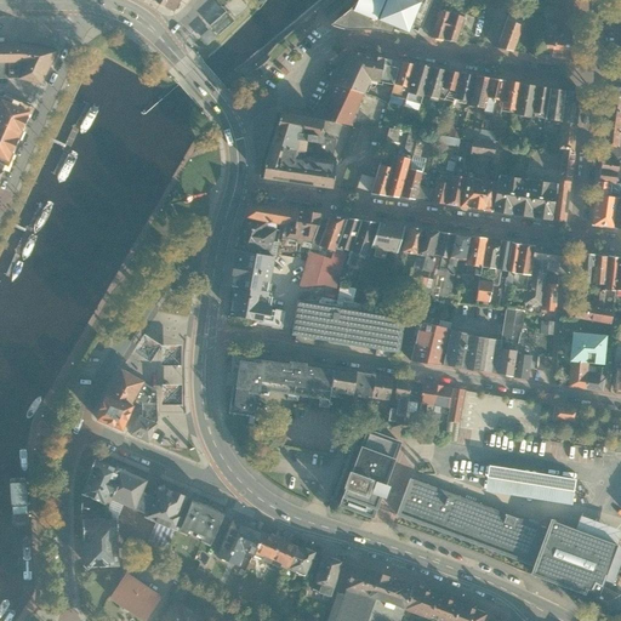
[(421,26),(431,0),(355,0),(354,6),(331,23),(346,28),(351,28),(354,29),(359,29),(364,29),(368,29),(372,29),(377,30),(383,32),(392,33),(394,24),(408,29),(411,22),(421,26)]
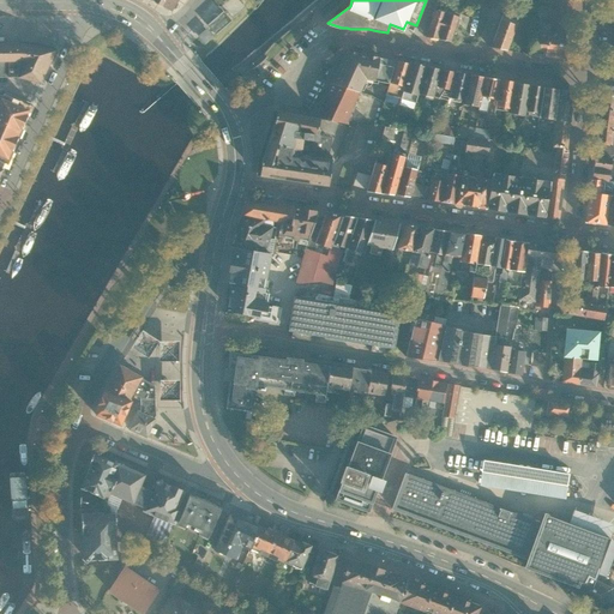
[(566,13),(566,0),(553,0),(553,13),(566,13)]
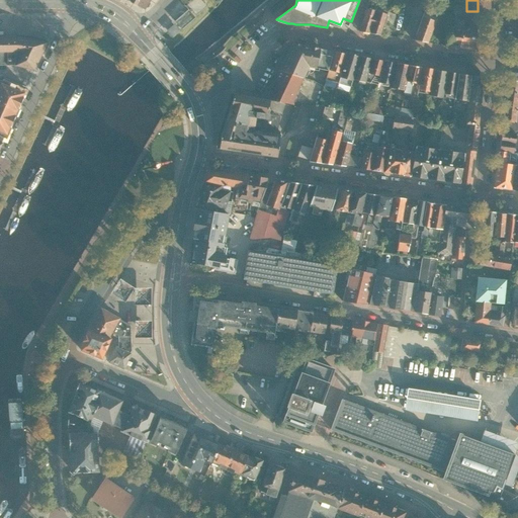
[(356,30),(367,31),(374,10),(364,7),(356,30)]
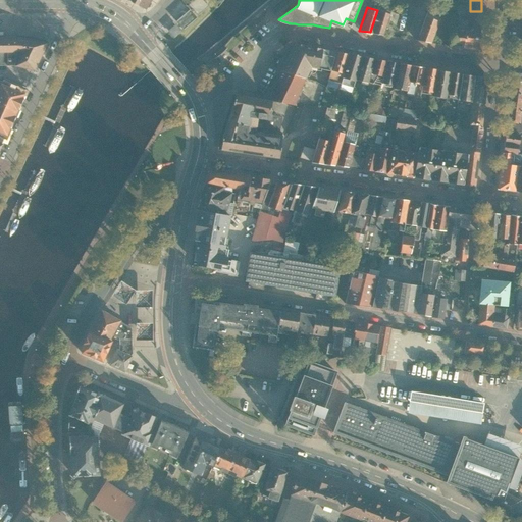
[(382,34),(388,14),(377,10),(370,32),(382,34)]
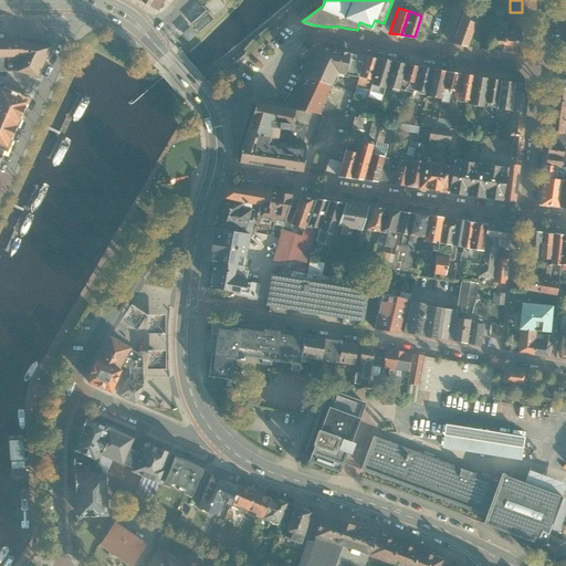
[(452,41),(467,46),(475,23),(460,18),(452,41)]
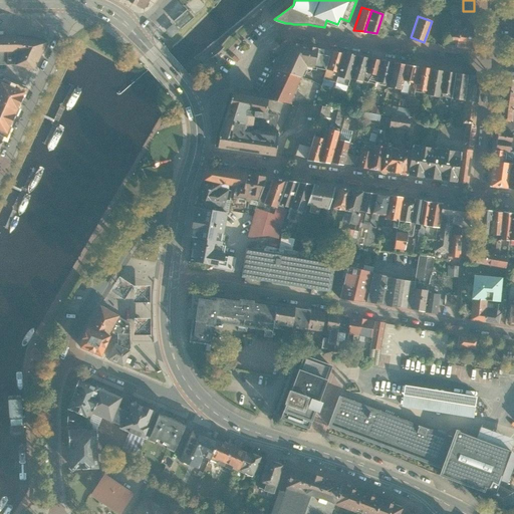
[(171,37),(179,29),(173,22),(165,29),(171,37)]
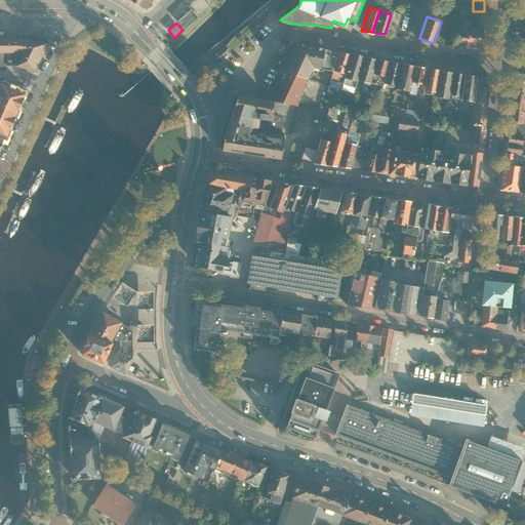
[(451,45),(463,47),(466,27),(454,26),(451,45)]
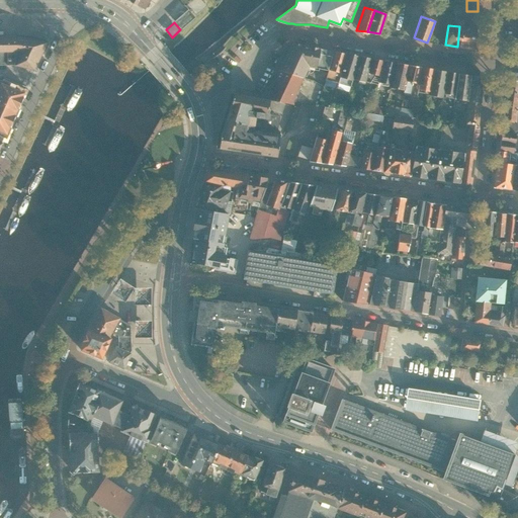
[(473,49),(476,28),(459,26),(457,47),(473,49)]
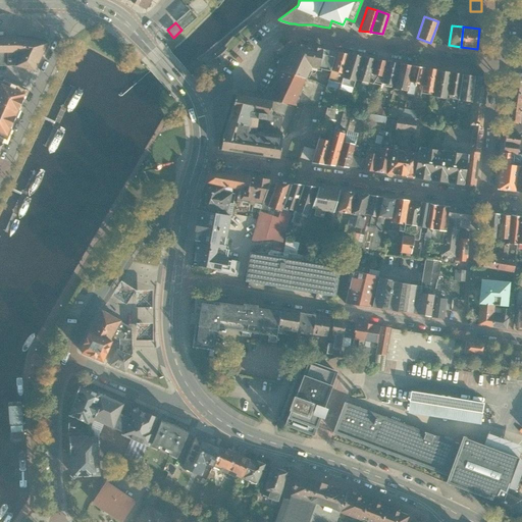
[(17,35),(0,35),(0,64),(17,65),(38,70),(50,42),(41,39),(34,38),(25,36),(17,35)]
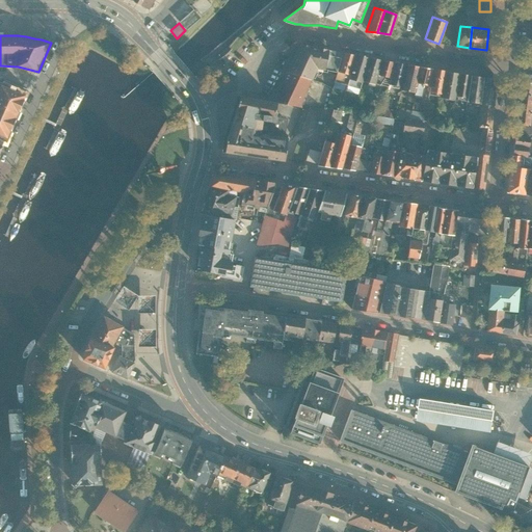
[(297,44),(285,73),(308,79),(313,68),(320,70),(321,68),(326,50),(297,44)]
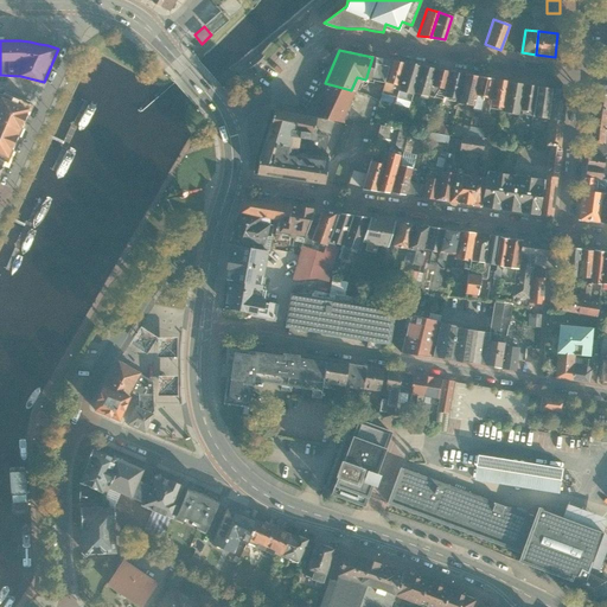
[(372,57),(366,77),(382,82),(389,61),(372,57)]
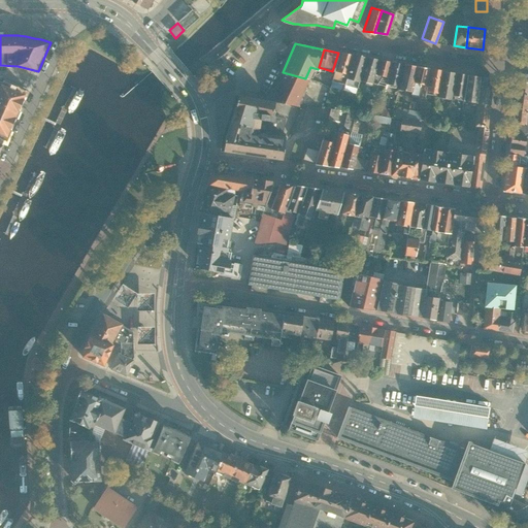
[(342,84),(351,55),(338,53),(332,71),(330,79),(342,84)]
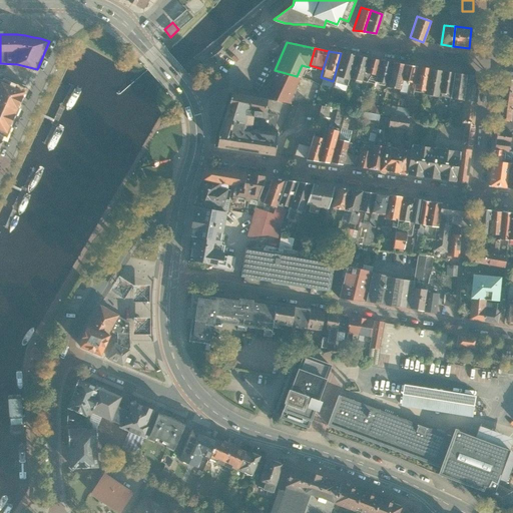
[(348,78),(354,55),(341,53),(333,81),(346,85),(348,78)]
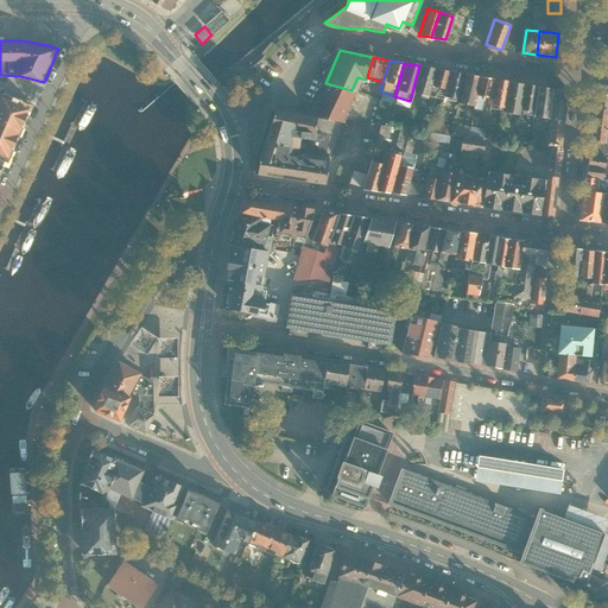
[(435,68),(419,65),(412,93),(426,96),(430,86),(435,68)]
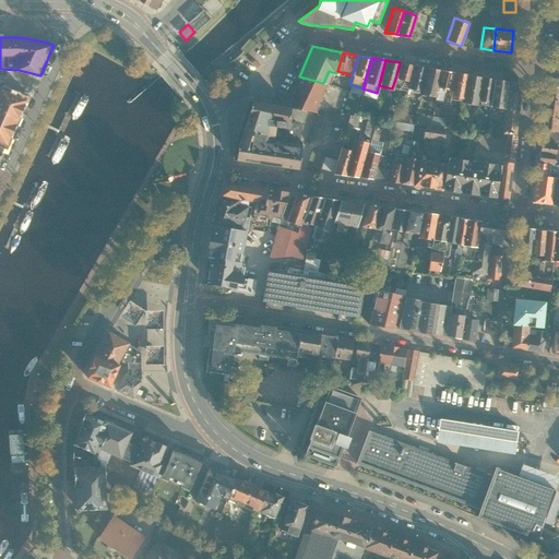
[(409,82),(414,66),(400,62),(395,79),(409,82)]
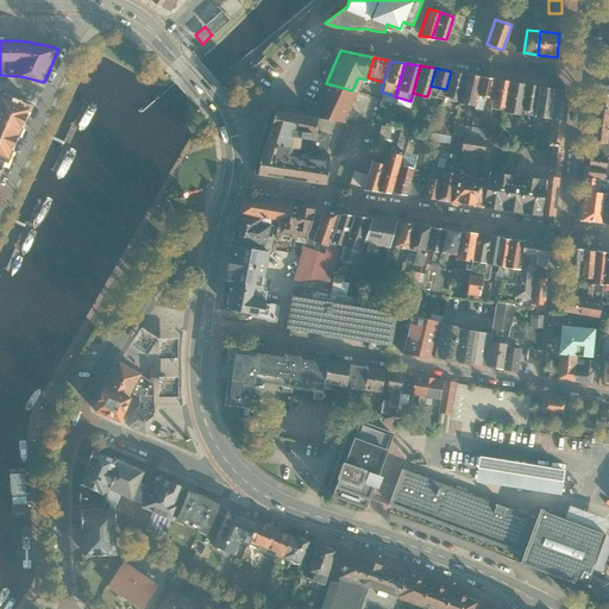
[(464,74),(451,71),(446,89),(445,96),(458,99),(464,74)]
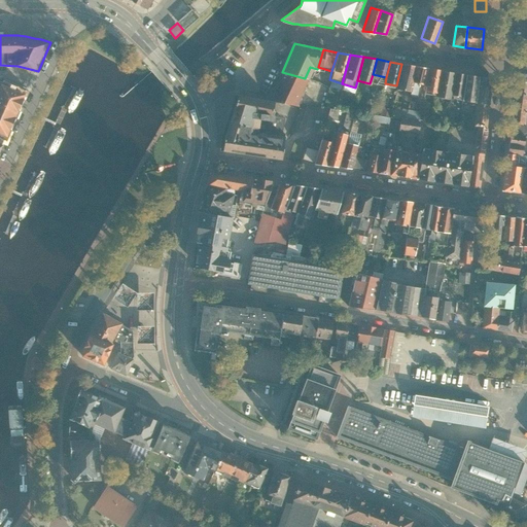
[(410,92),(416,66),(401,64),(396,85),(396,89),(410,92)]
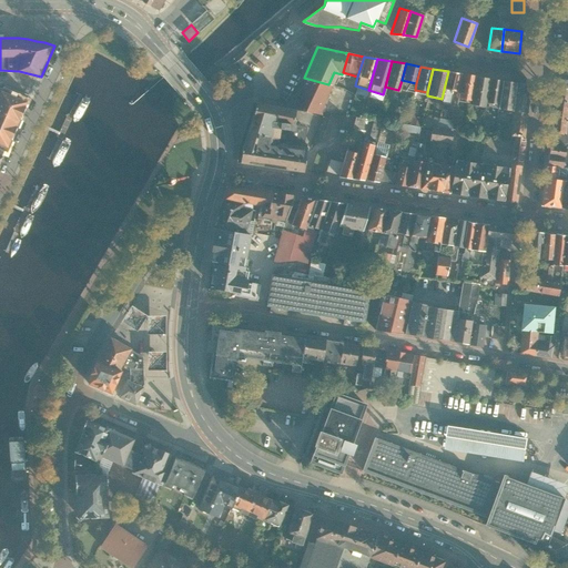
[(462,73),(448,71),(442,99),(440,103),(449,104),(452,90),(458,91),(462,73)]
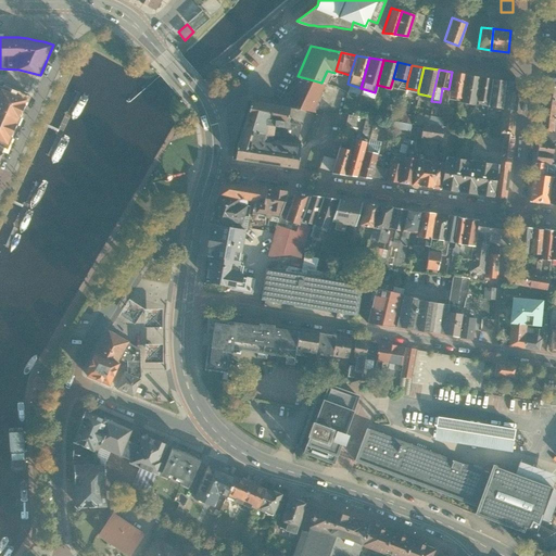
[(459,97),(464,73),(452,72),(449,89),(447,95),(459,97)]
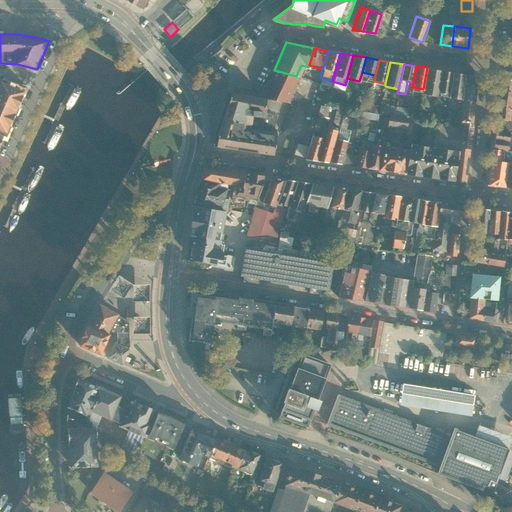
[(440,70),(427,67),(423,89),(422,93),(436,96),(436,91),(440,70)]
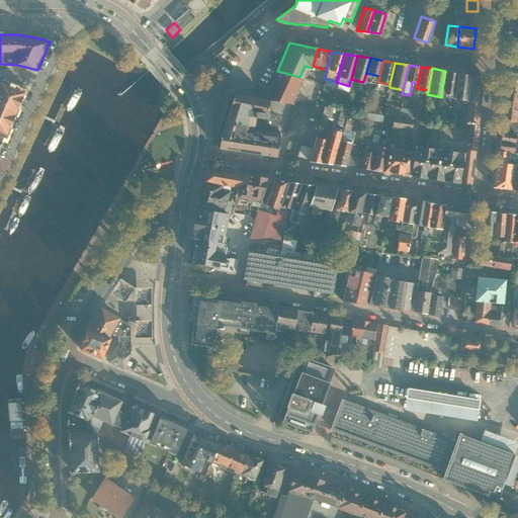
[(277,71),(264,99),(271,100),(289,105),(301,78),(299,77),(277,71)]
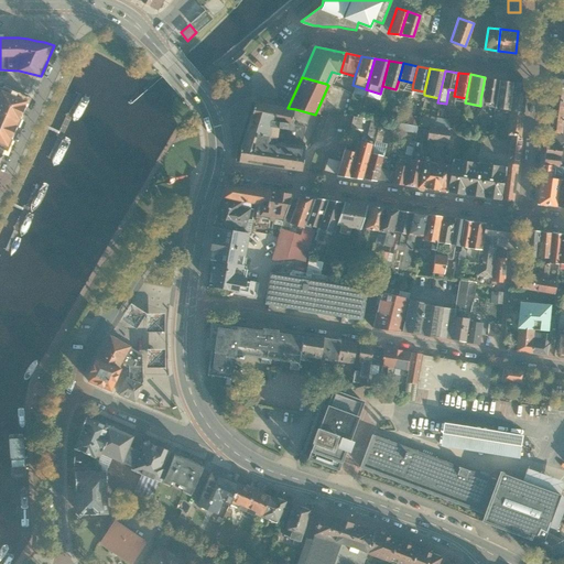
[(492,104),(496,79),(485,77),(480,100),(492,104)]
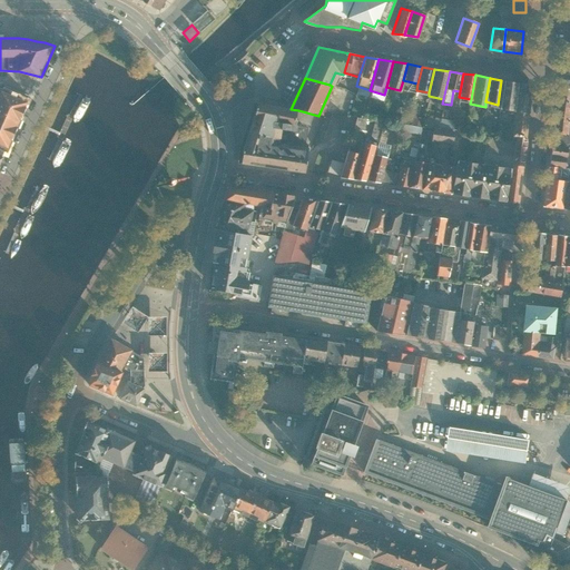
[(517,82),(501,80),(498,105),(497,108),(513,111),(517,82)]
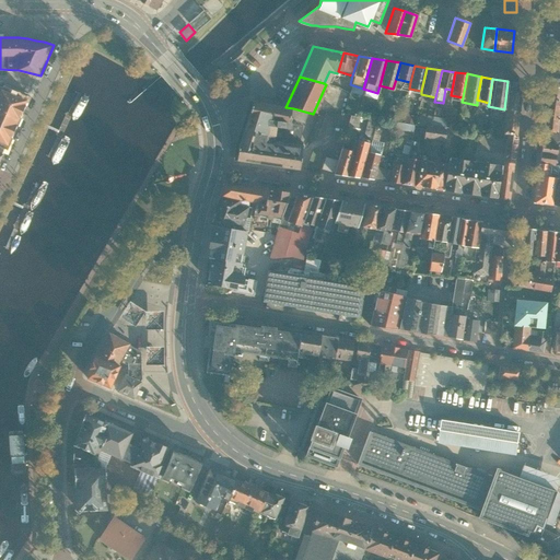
[(520,112),(523,83),(508,81),(504,109),(520,112)]
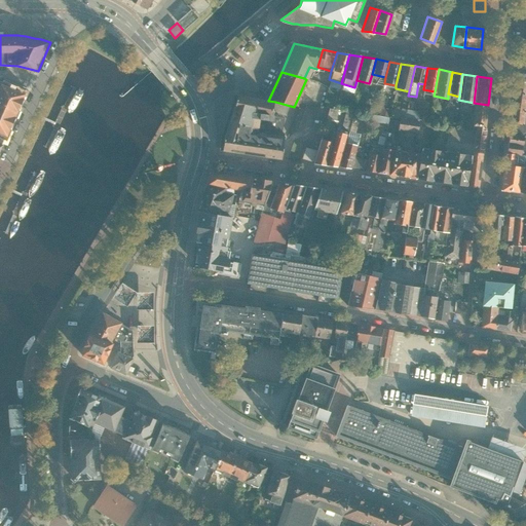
[(3,146),(28,91),(0,79),(0,144),(2,145),(3,146)]
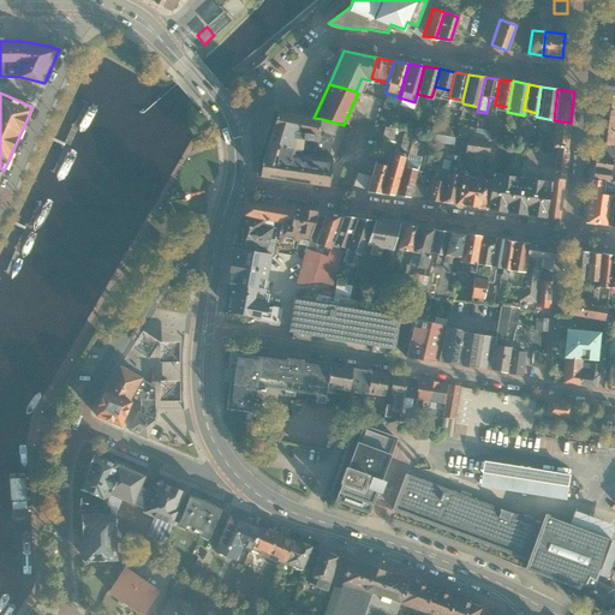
[(614,95),(603,94),(597,144),(599,144),(614,147),(614,132),(614,95)]
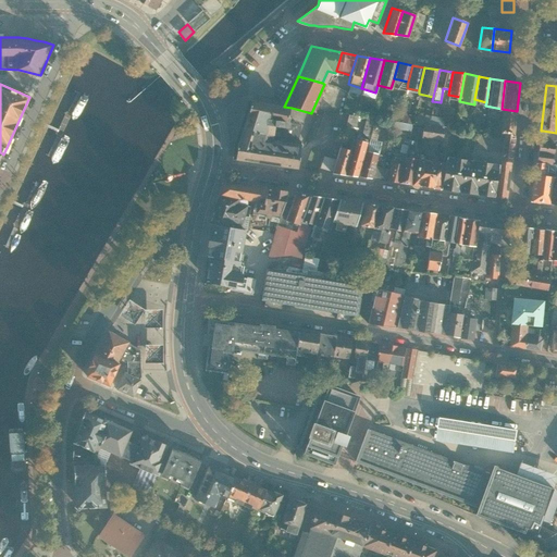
[(237,160),(301,169),(302,144),(297,143),(299,124),(289,123),(292,108),(284,107),(254,101),(237,160)]
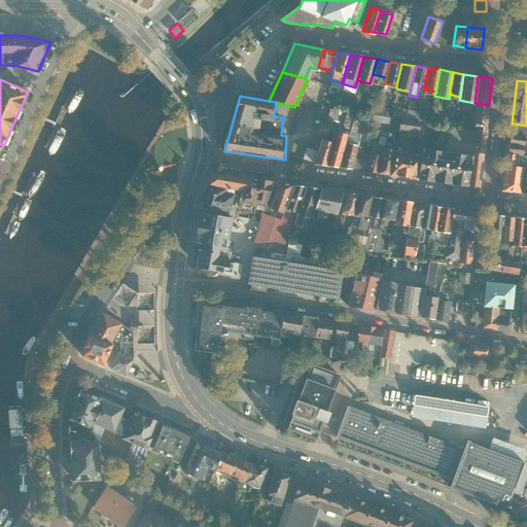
[(487,124),(489,105),(475,103),(471,123),(487,124)]
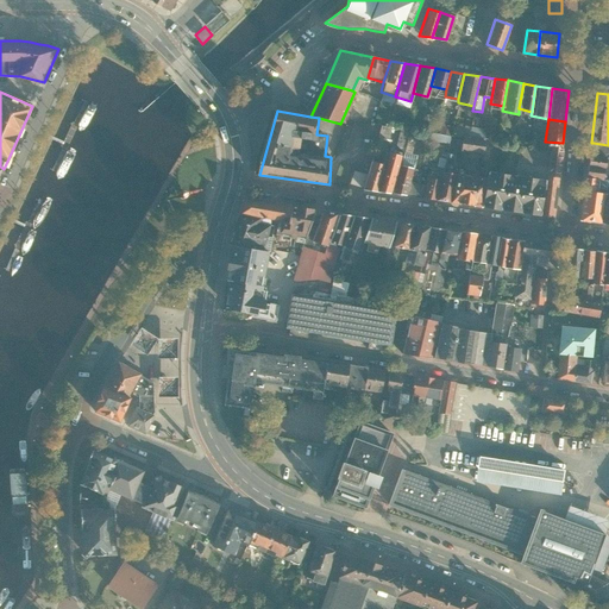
[(391,139),(393,127),(384,126),(382,137),(391,139)]
